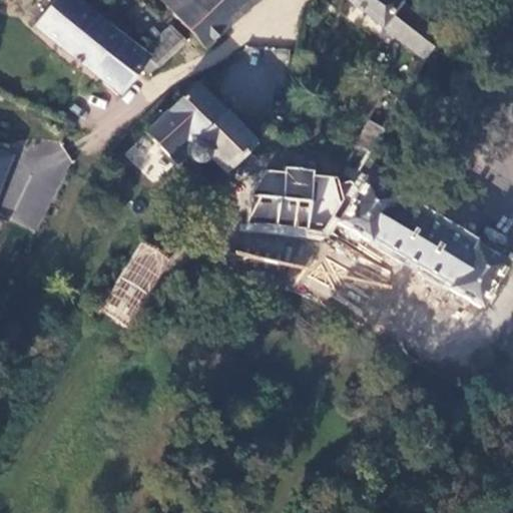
[(141,55),(71,0),(53,0),(33,26),(121,95),(141,69),(146,77),(182,44),(169,29),(152,45),(141,55)]
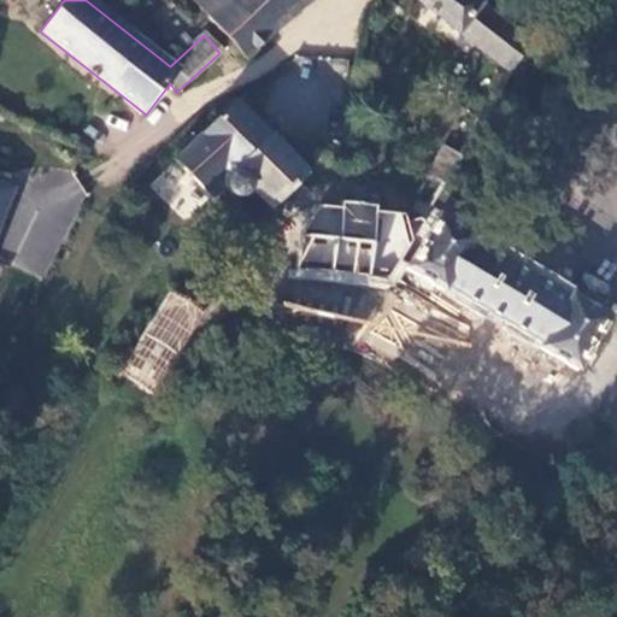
[(245,60),(310,0),(188,0),(229,43),(245,60)]
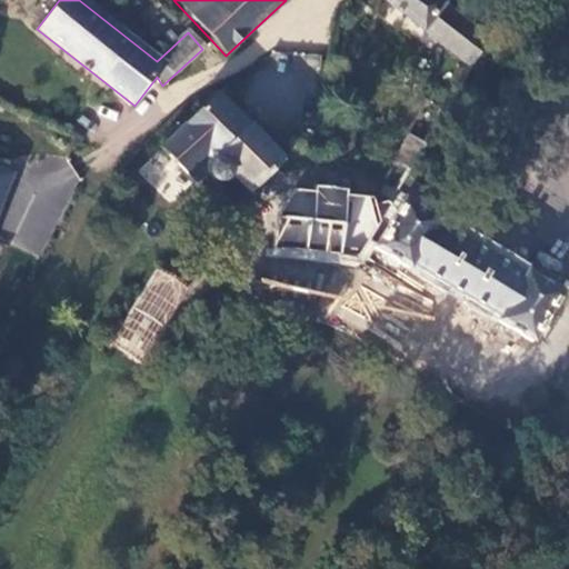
[(392,0),(389,5),(422,30),(467,62),(471,65),(485,45),(478,32),(437,0),(392,0)]
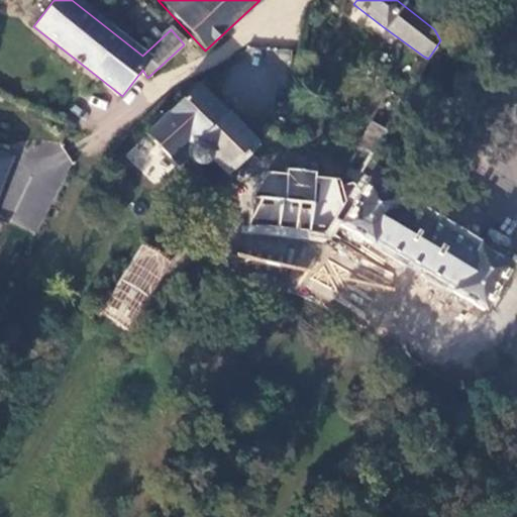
[(177,166),(188,154),(188,160),(191,164),(195,166),(198,167),(204,166),(207,163),(209,158),(227,176),(256,146),(196,87),(146,135),(177,166)]
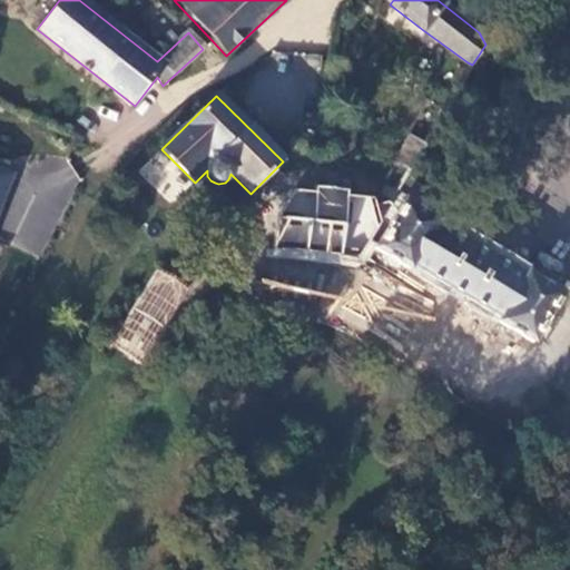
[(410,134),(393,164),(412,169),(426,144),(410,134)]
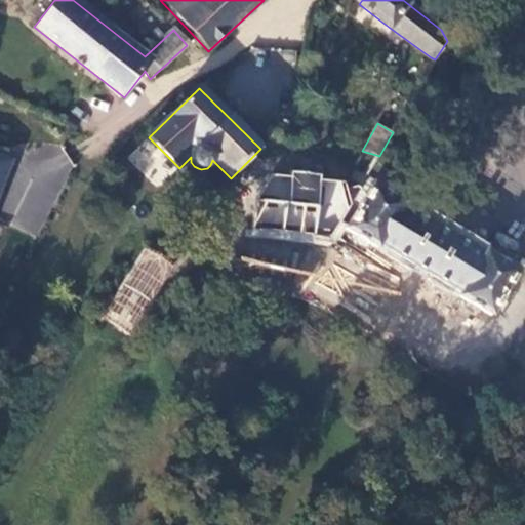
[(41,238),(72,155),(34,142),(2,225),(41,238)]
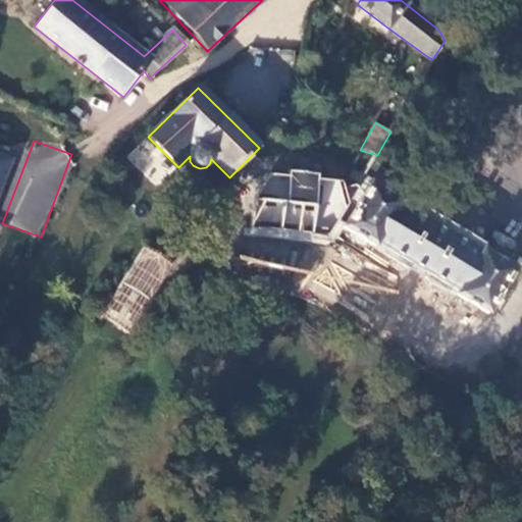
[(0,157),(0,187),(10,161),(0,157)]
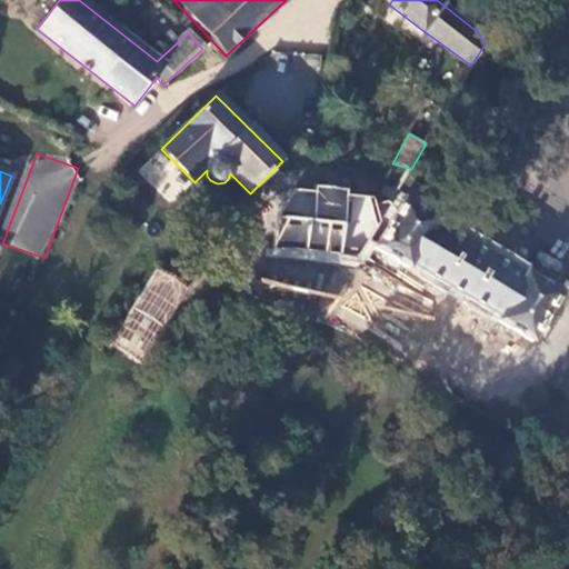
[(276,220),(271,252),(293,256),(293,253),(357,261),(369,242),(375,246),(372,249),(407,270),(410,265),(498,318),(495,322),(531,345),(561,292),(526,271),(525,275),(436,222),(438,219),(403,198),(398,207),(387,200),(370,203),(368,196),(347,195),(347,189),(313,187),(313,192),(291,191),(276,220)]
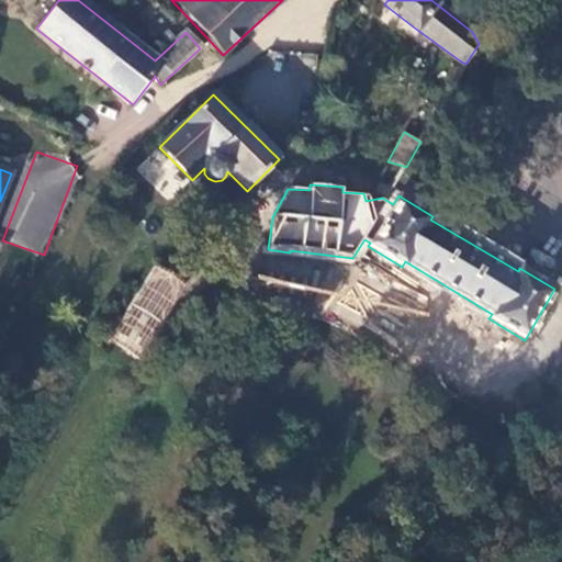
[(158,248),(149,261),(172,276),(180,261),(158,248)]
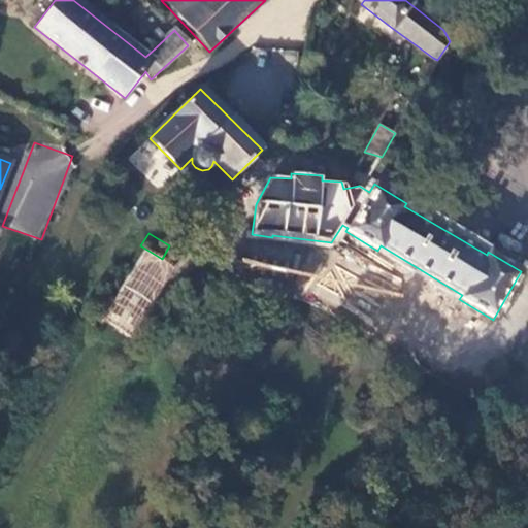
[(165,265),(142,252),(100,321),(123,334),(165,265)]
